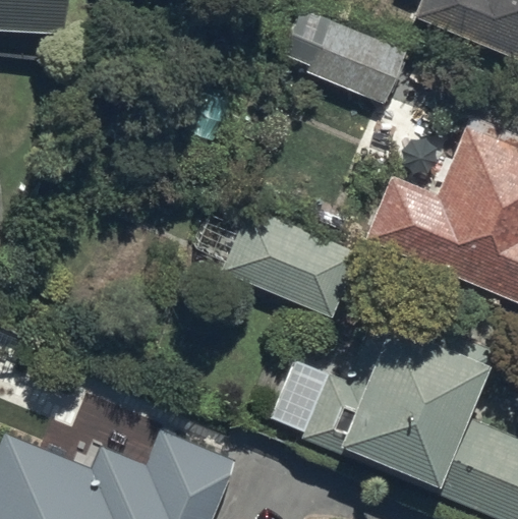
[(0,0),(0,27),(63,31),(64,0),(0,0)]
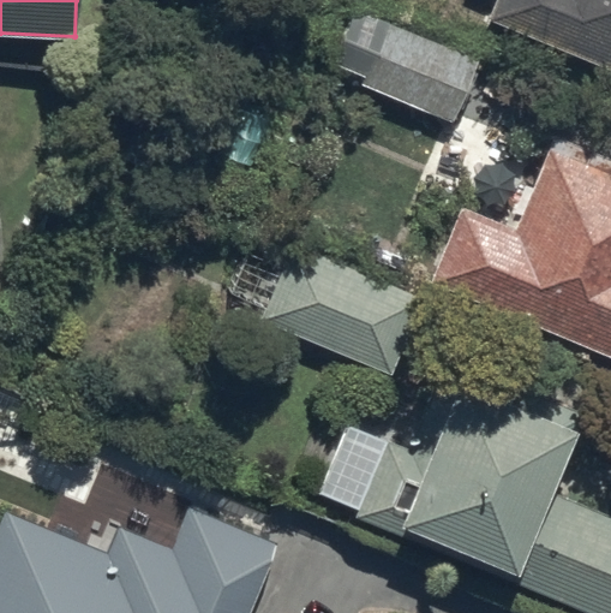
[(610,0),(498,0),(490,22),(610,71),(610,0)]
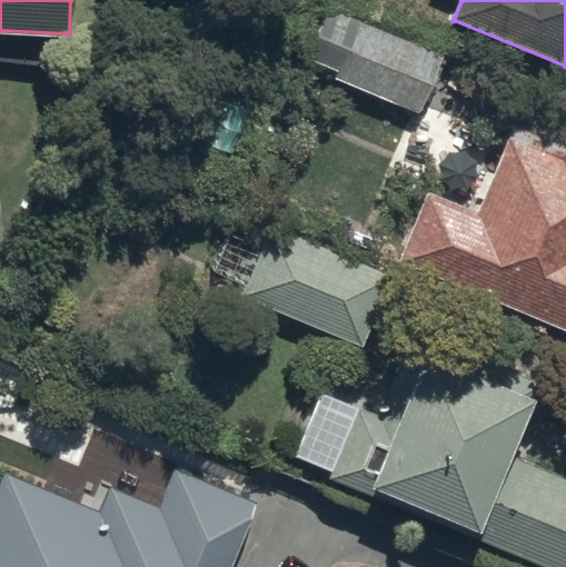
[(336,79),(420,113),(444,57),(330,9),(309,60),(339,72),(336,79)]
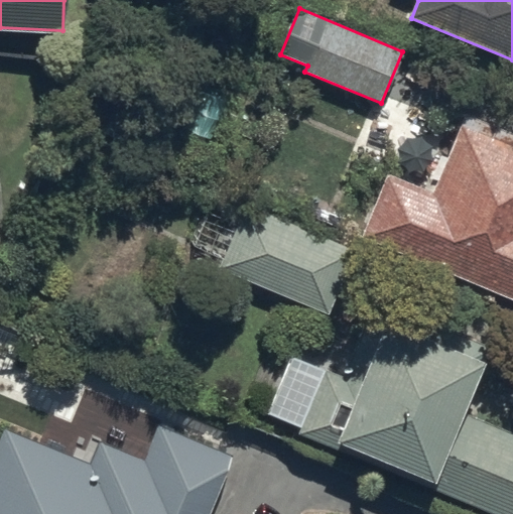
[(388,174),(362,239),(512,300),(512,146),(462,126),(433,194),(388,174)]
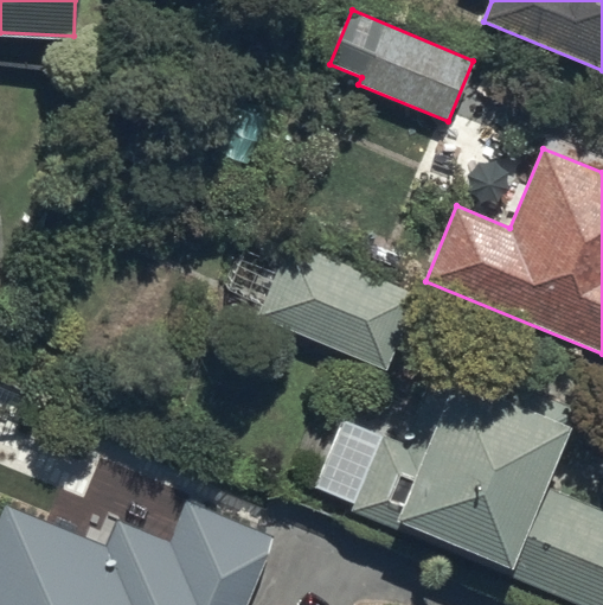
[(260,316),(387,371),(419,298),(292,242),(260,316)]
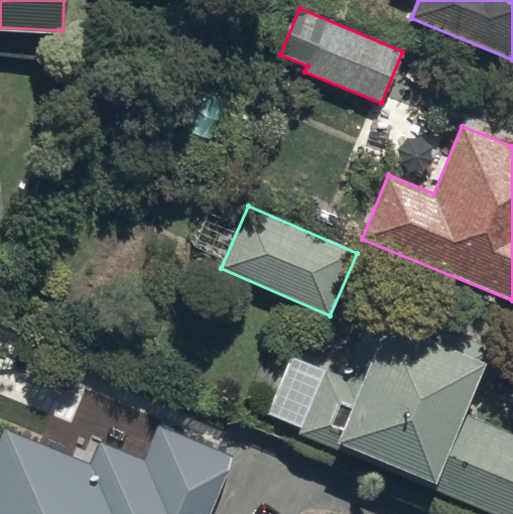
[(299,434),(493,513),(512,513),(512,432),(465,413),(492,348),(376,300),(344,377),(326,370),(299,434)]
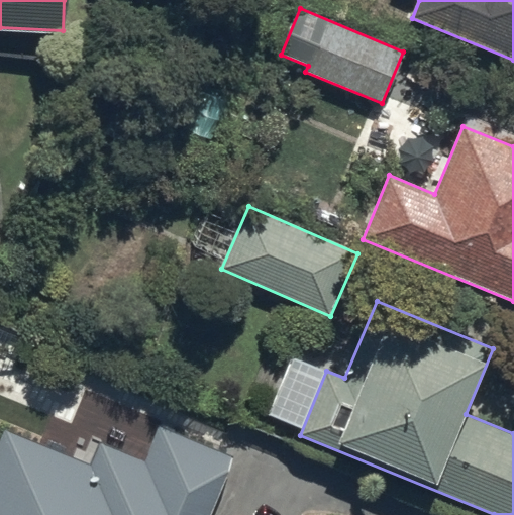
[(214,514),(237,459),(162,428),(147,462),(103,444),(94,467),(8,431),(0,450),(0,514),(214,514)]
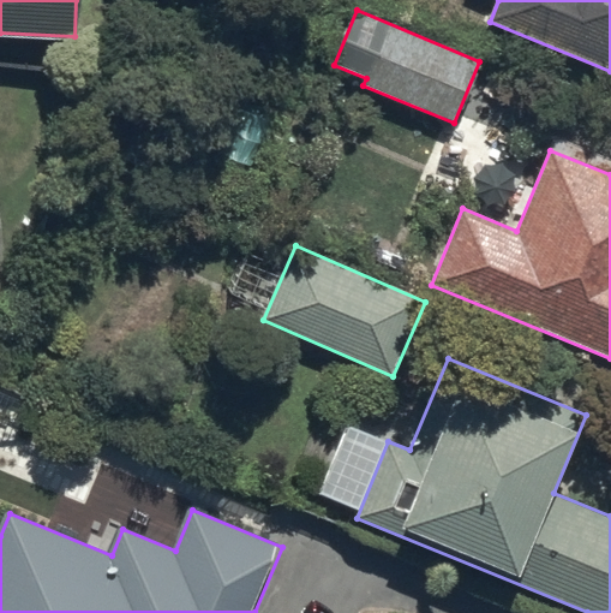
All buildings are outlined.
